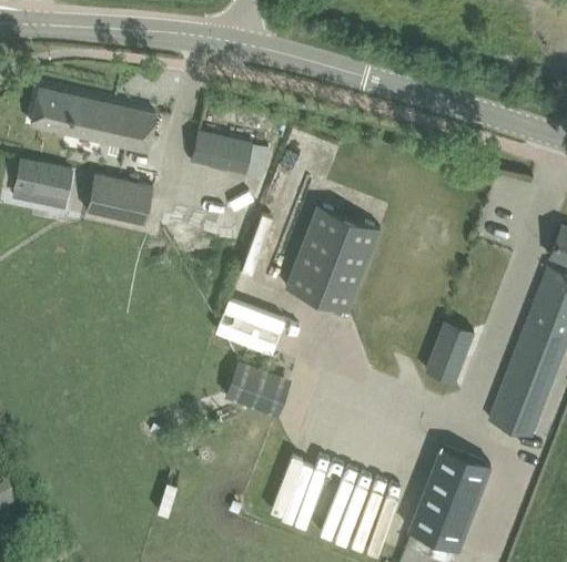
[(147,153),(155,116),(38,90),(29,126),(147,153)]
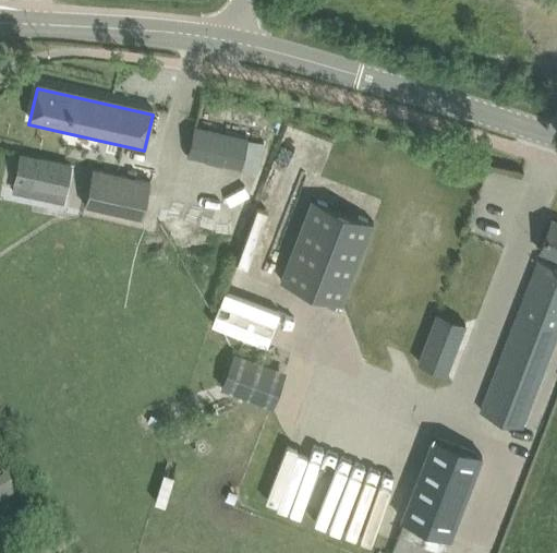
[(241,172),(247,143),(193,131),(186,160),(241,172)]
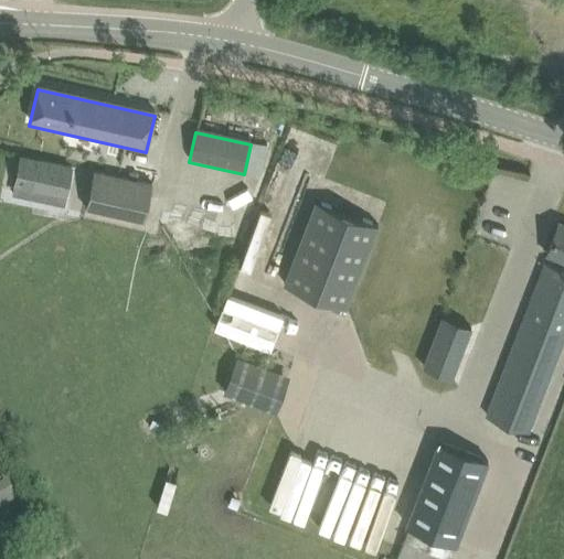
[(19,161),(13,189),(51,197),(49,207),(62,210),(64,200),(70,172),(19,161)]
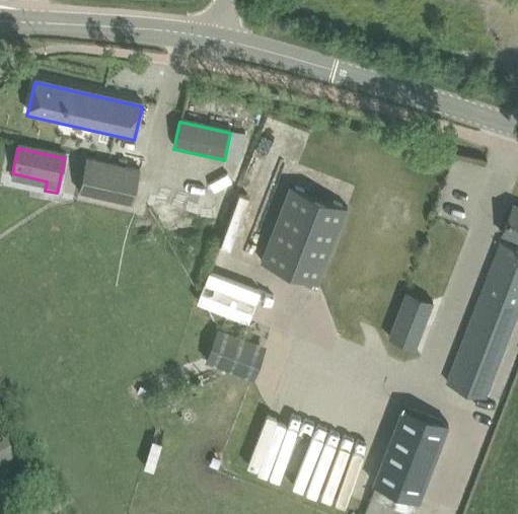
[(132,208),(139,173),(85,162),(78,196),(132,208)]
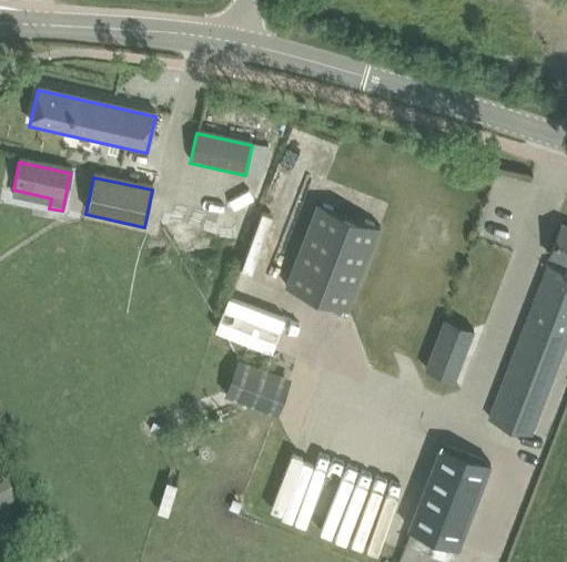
[(380,231),(316,206),(284,289),(347,314),(380,231)]
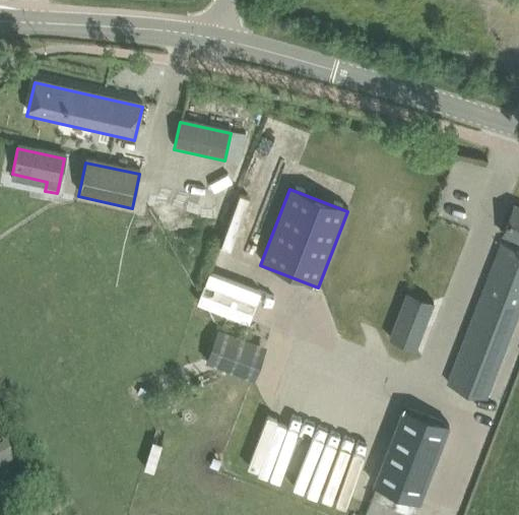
[(518,253),(502,247),(448,387),(485,402),(518,314),(518,211),(513,210),(506,229),(503,237),(518,242),(518,253)]
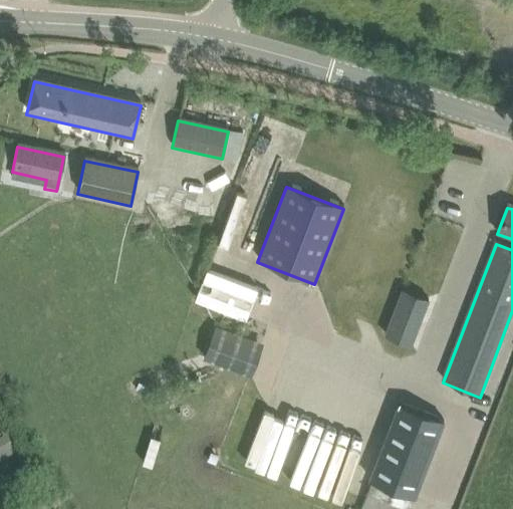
[(216,288),(229,234),(217,231),(203,284),(216,288)]
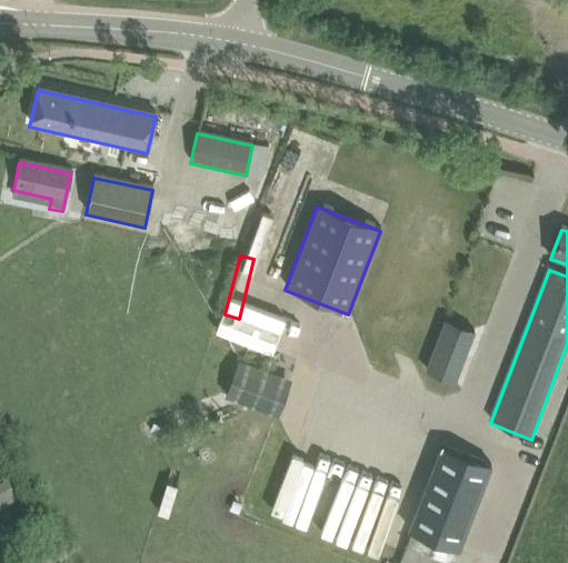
[(219,333),(280,357),(285,343),(294,347),(298,335),(239,313),(233,325),(223,322),(219,333)]
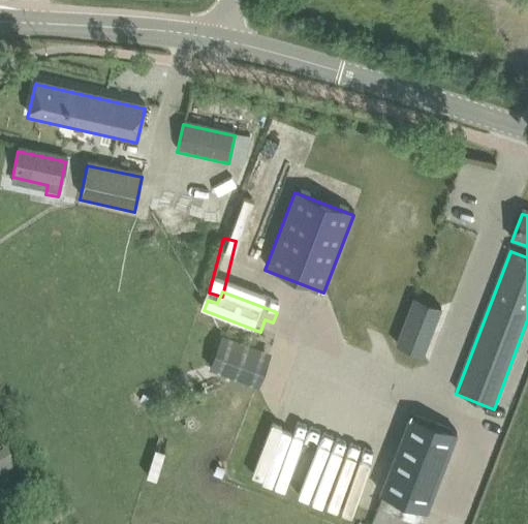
[(208,372),(256,390),(267,363),(218,344),(208,372)]
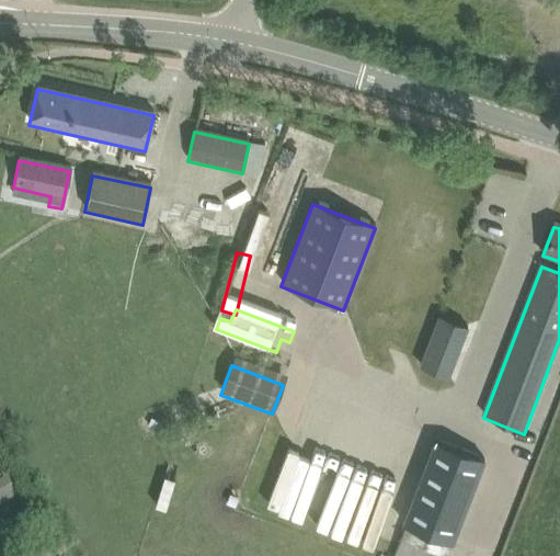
[(318,403),(304,397),(262,511),(288,521),(311,456),(300,452),(318,403)]
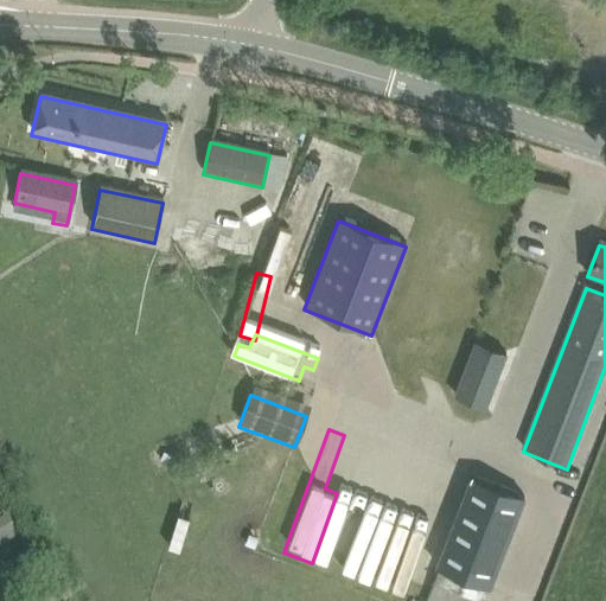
[(469,479),(434,568),(489,589),(523,500),(469,479)]
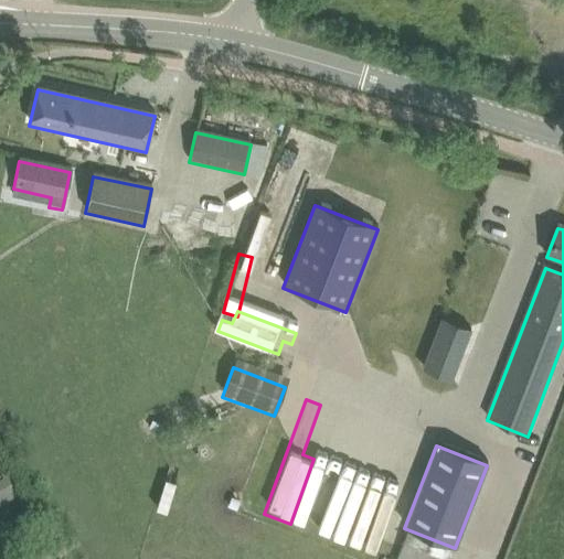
[(306,531),(370,554),(393,484),(329,463),(306,531)]
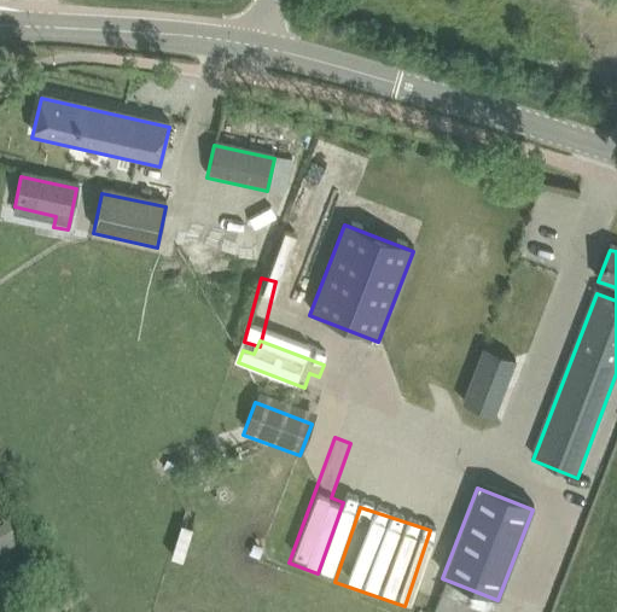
[(0,569),(24,559),(12,532),(0,537),(0,569)]
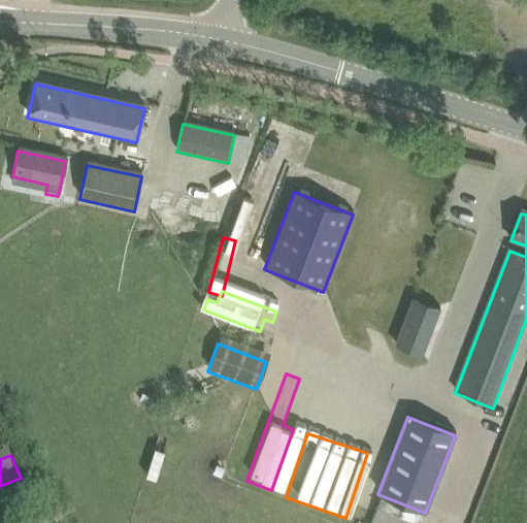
[(365,519),(385,466),(373,461),(354,515),(365,519)]
